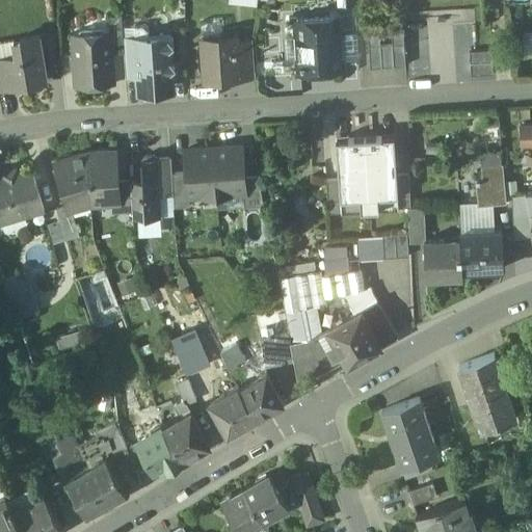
[(121,15),(108,16),(109,28),(122,27),(121,15)]
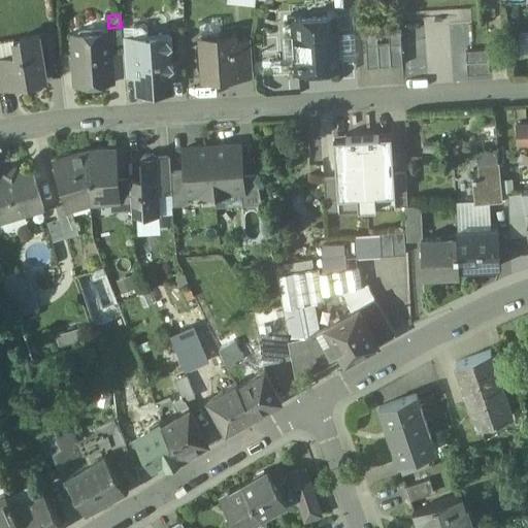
[(332,15),(295,19),(299,72),(308,71),(314,75),(322,75),(326,70),(336,69),(332,15)]
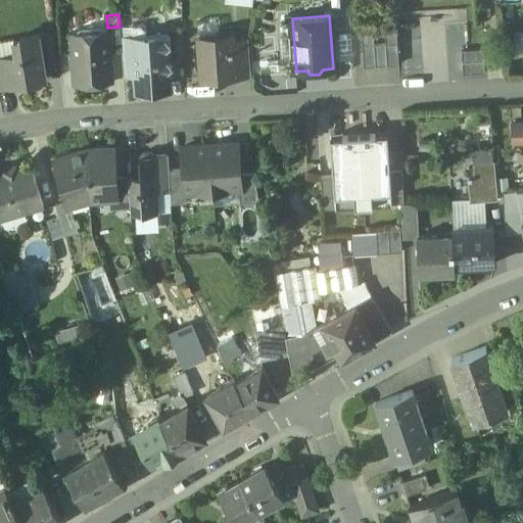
[(120,27),(107,28),(107,31),(109,53),(122,52),(121,39),(120,27)]
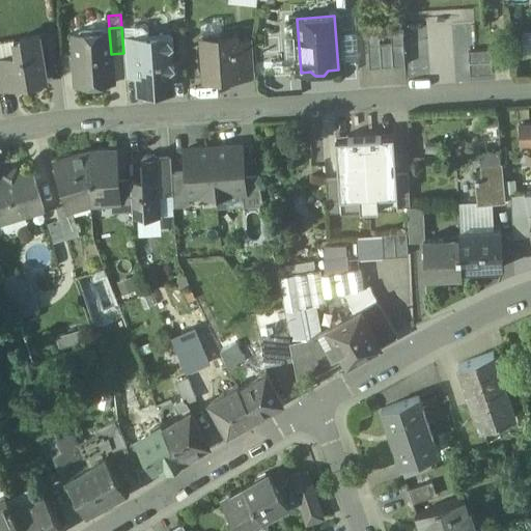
[(164,36),(159,33),(155,37),(148,38),(147,32),(140,27),(134,27),(135,38),(137,75),(138,88),(149,87),(155,91),(159,87),(172,86),(171,72),(174,67),(170,64),(169,49),(173,44),(169,40),(168,36),(164,36)]
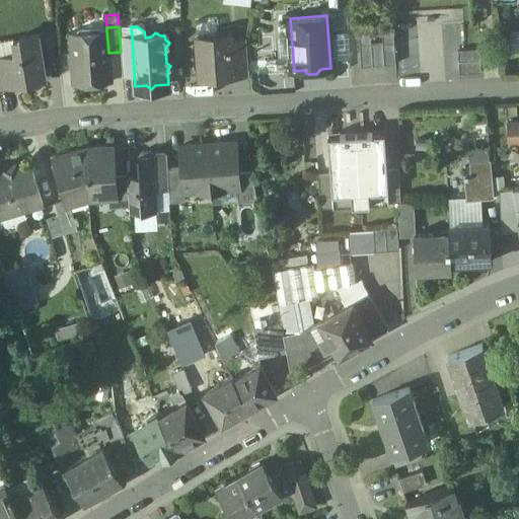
[(393,29),(381,30),(382,43),(384,65),(396,64),(393,29)]
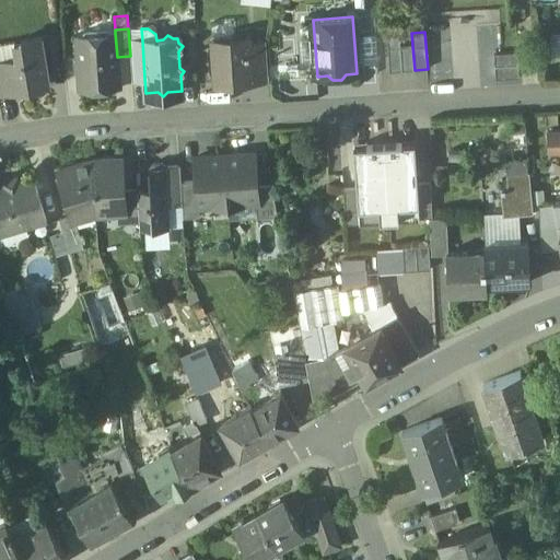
[(115,33),(76,36),(80,88),(101,86),(107,92),(115,91),(119,86),(117,57),(115,33)]
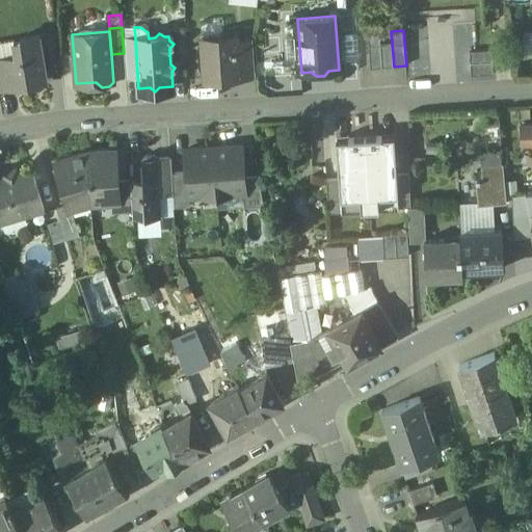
[(380,45),(379,32),(368,32),(370,69),(382,68),(380,45)]
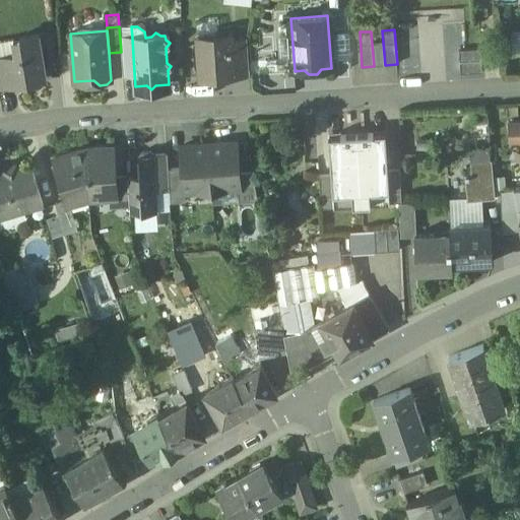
[(40,35),(20,39),(22,52),(0,56),(0,87),(13,85),(13,84),(48,77),(40,35)]
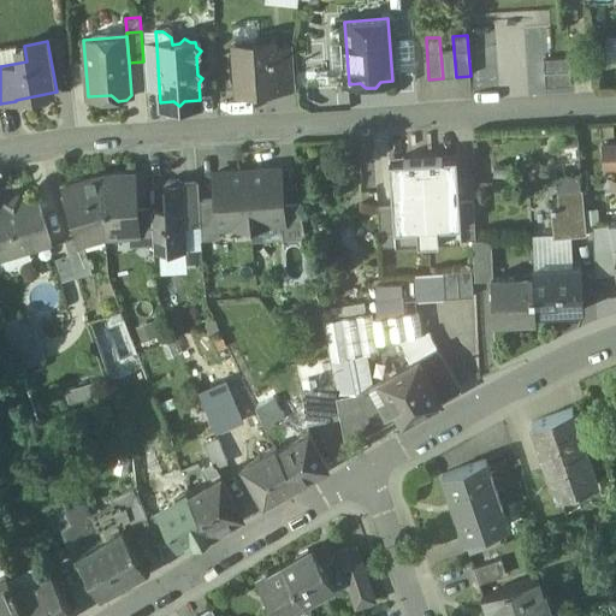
[(274,42),(234,46),(237,93),(278,90),(278,88),(276,48),(274,42)]
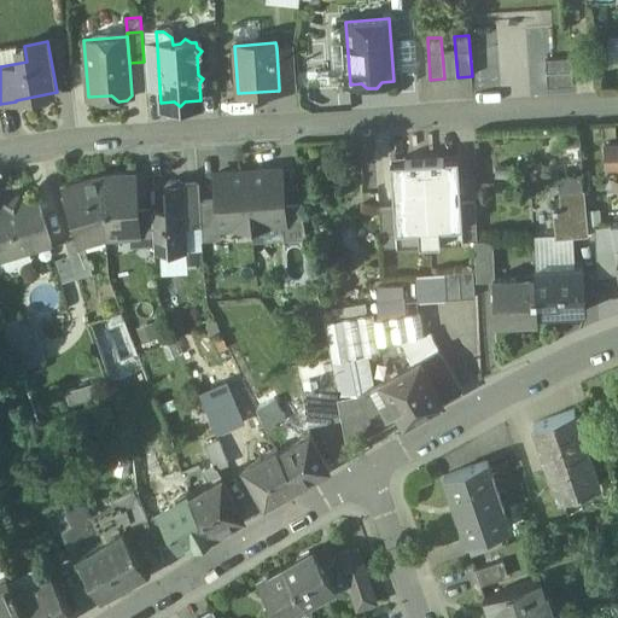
[(157,45),(143,46),(144,62),(146,88),(159,87),(157,45)]
